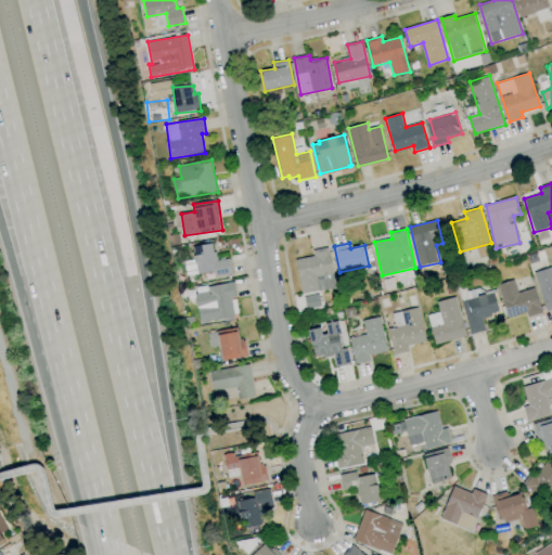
[(194,247),(199,274),(216,271),(217,275),(232,273),(230,258),(217,260),(215,244),(194,247)]
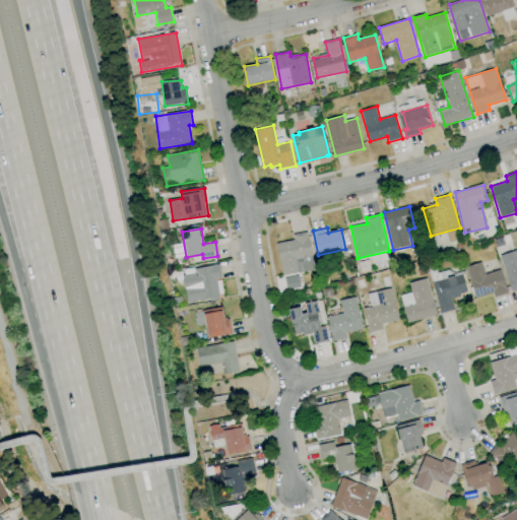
[(278,243),(286,289),(301,287),(299,273),(316,270),(309,233),(295,235),(296,240),(278,243)]
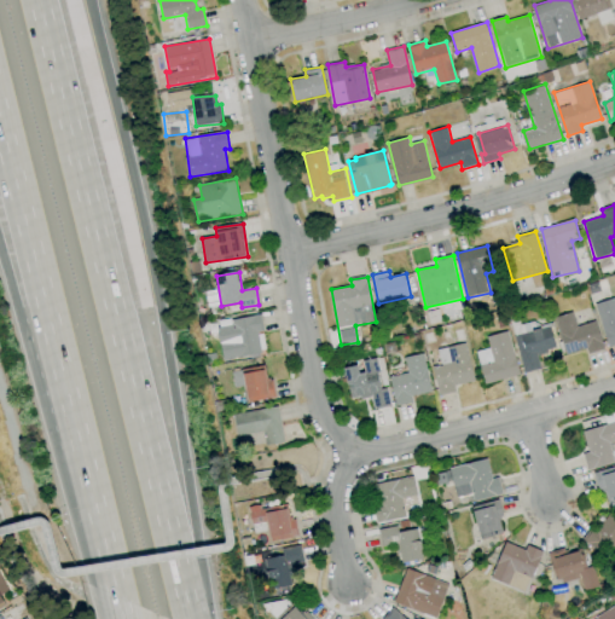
[(614,299),(596,305),(609,347),(614,346),(614,299)]
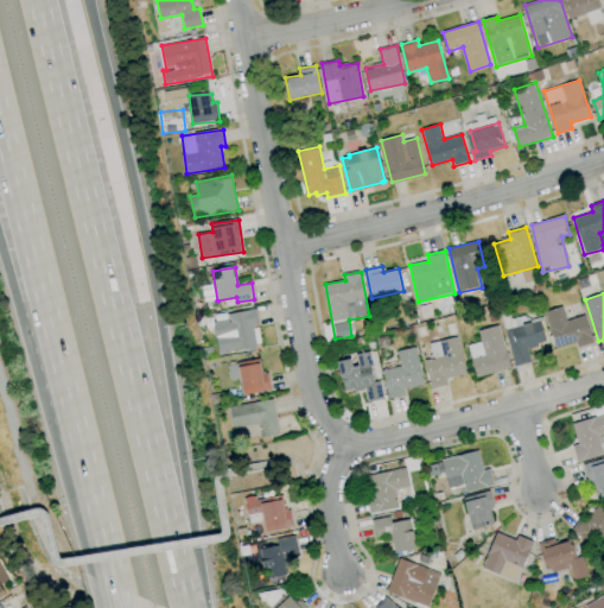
[(546,312),(557,349),(578,342),(579,348),(595,343),(586,315),(567,321),(564,306),(546,312)]
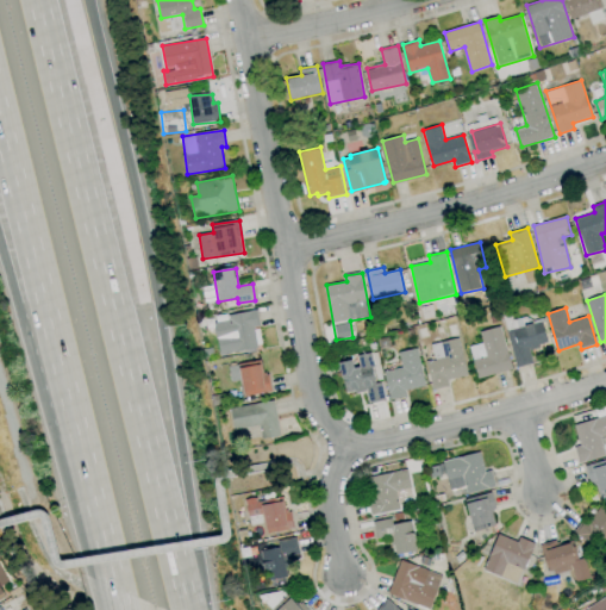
[(222,355),(263,347),(257,310),(214,317),(222,355)]
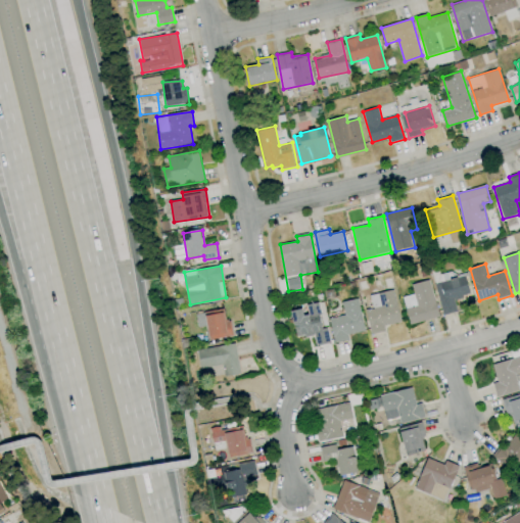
[(458,312),(456,300),(471,297),(466,276),(436,283),(443,315),(458,312)]
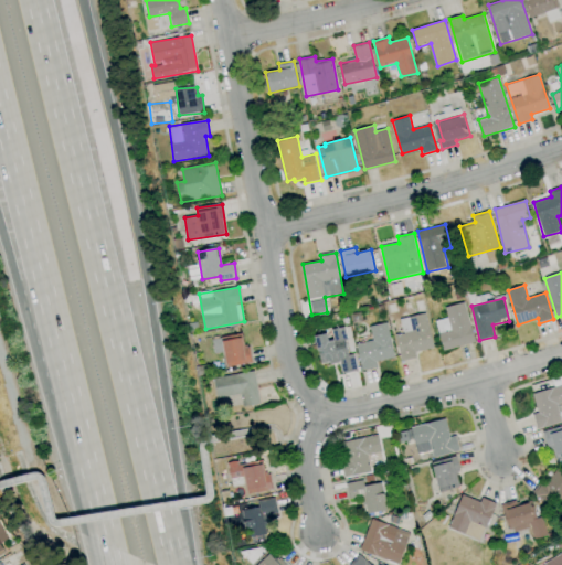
[(446,307),(448,318),(436,321),(444,350),(476,342),(466,302),(446,307)]
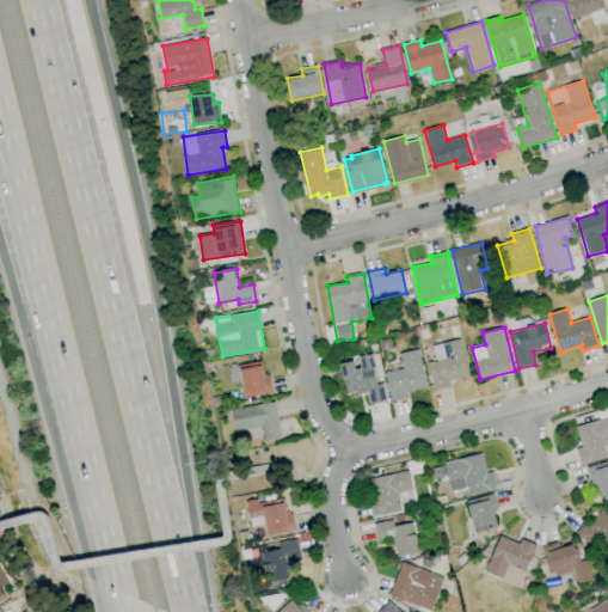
[(471,377),(461,338),(434,346),(437,361),(429,363),(435,391),(453,387),(452,381),(471,377)]
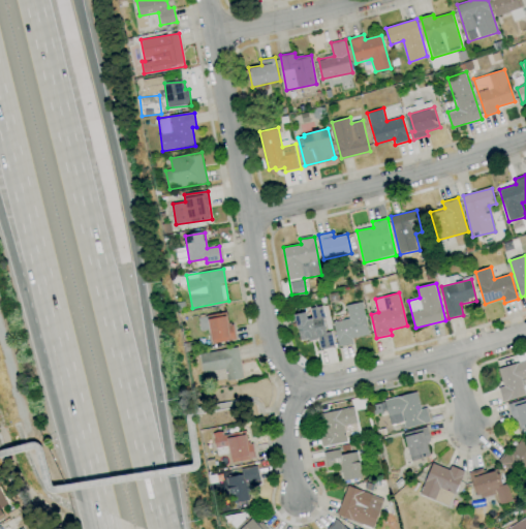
[(338,346),(353,345),(352,338),(369,336),(364,303),(347,305),(349,319),(335,321),(338,346)]
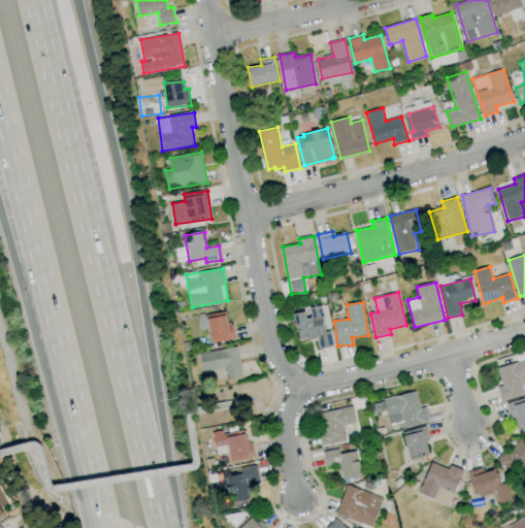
[(334,347),(332,330),(327,331),(323,305),(308,307),(308,311),(295,314),(300,341),(318,338),(320,349),(334,347)]
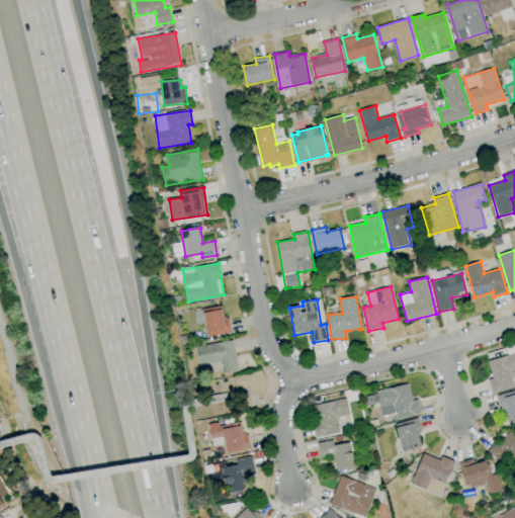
[(233,332),(229,317),(225,318),(223,306),(195,312),(197,324),(205,323),(208,337),(233,332)]
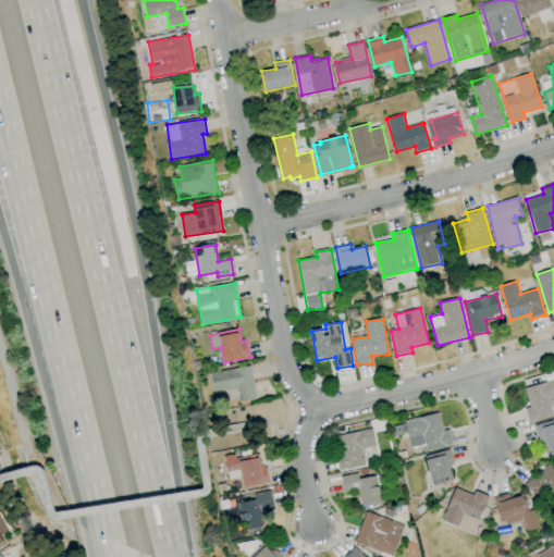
[(211,372),(214,392),(238,390),(239,400),(257,399),(253,367),(211,372)]
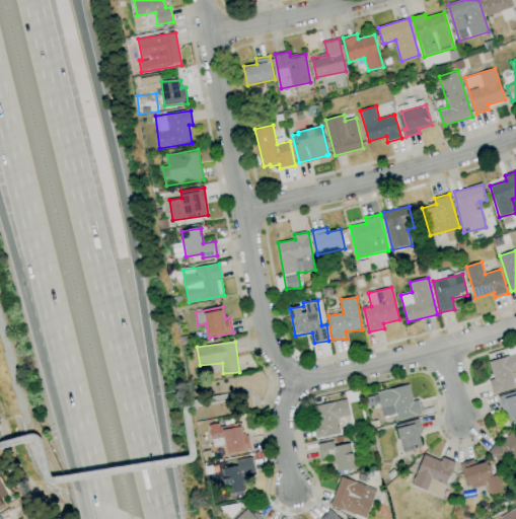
[(493,394),(515,387),(515,383),(512,372),(515,371),(515,354),(490,361),(494,379),(490,380),(493,394)]
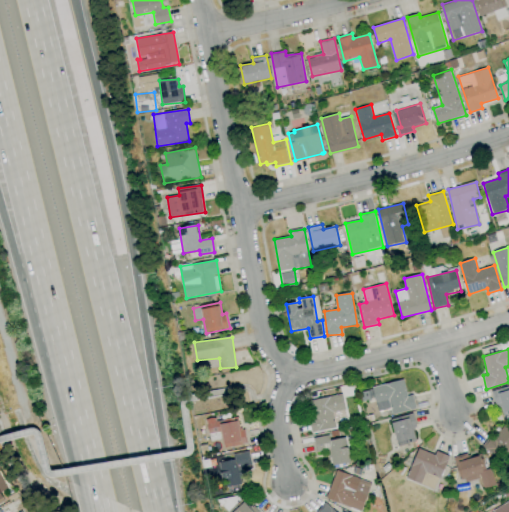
[(378,411),(392,408),(393,414),(417,409),(414,395),(408,396),(405,380),(373,386),(378,411)]
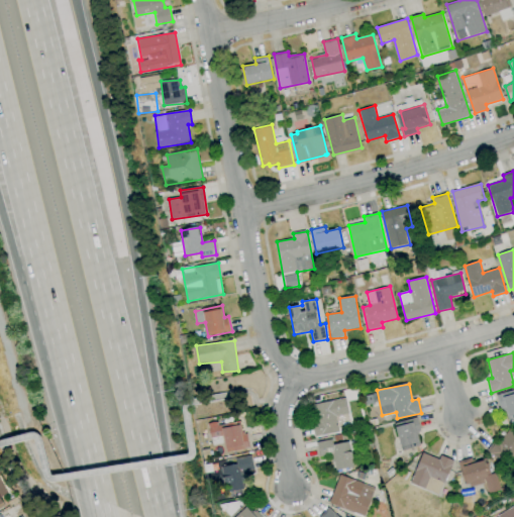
[(513,390),(497,395),(502,413),(508,412),(513,435),(491,440),(497,467),(513,461),(513,390)]
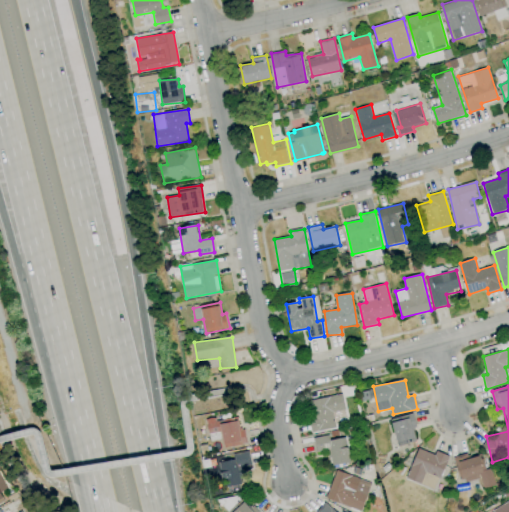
[(312,432),(337,428),(334,412),(346,410),(344,395),(312,399),(314,418),(310,419),(312,432)]
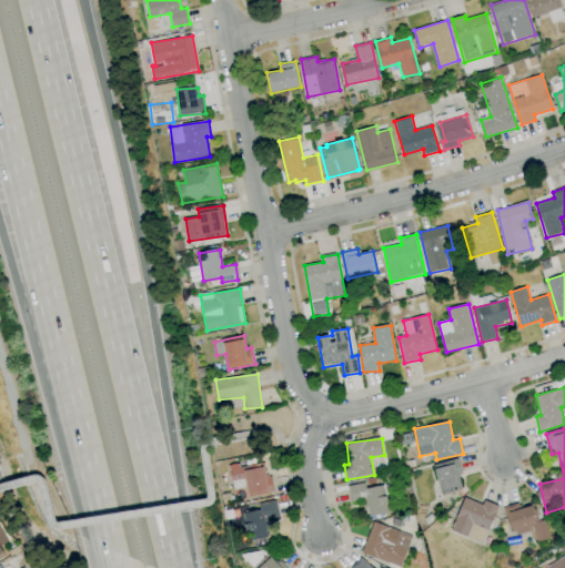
[(442,495),(465,489),(457,459),(435,465),(442,495)]
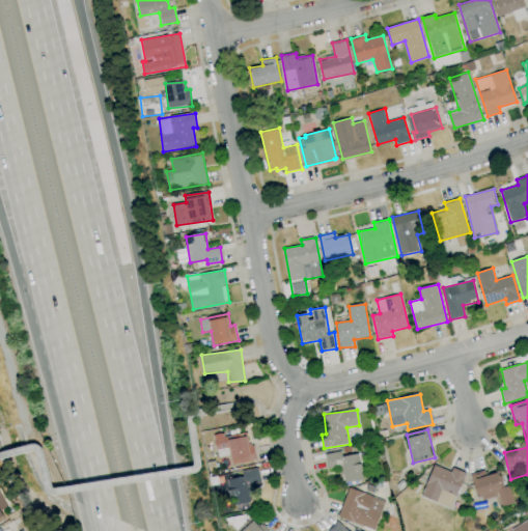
[(256,460),(254,444),(249,444),(248,437),(226,439),(226,434),(215,435),(217,449),(230,448),(232,463),(256,460)]
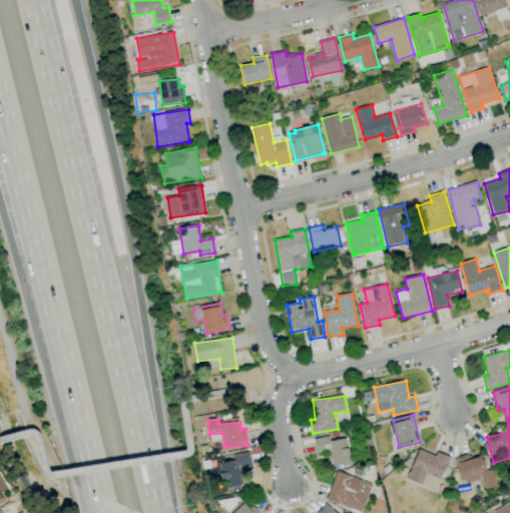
[(315,439),(318,454),(331,451),(334,467),(352,463),(347,438),(332,441),(331,436),(315,439)]
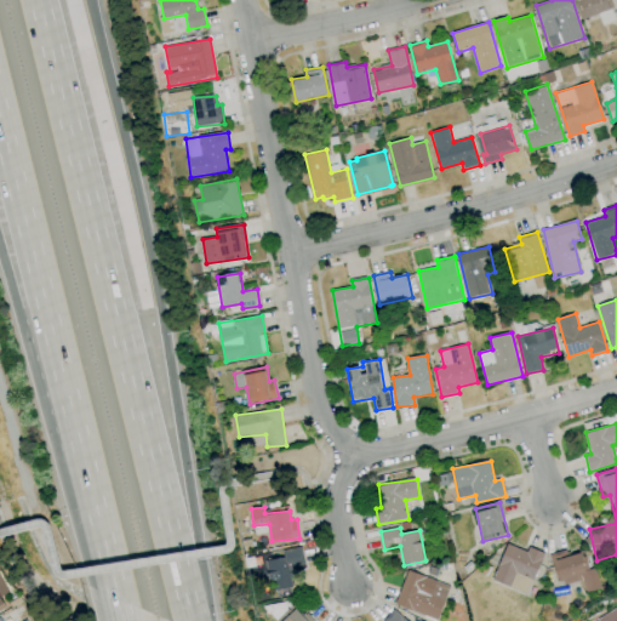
[(493,581),(529,594),(544,552),(530,547),(529,552),(507,543),(493,581)]
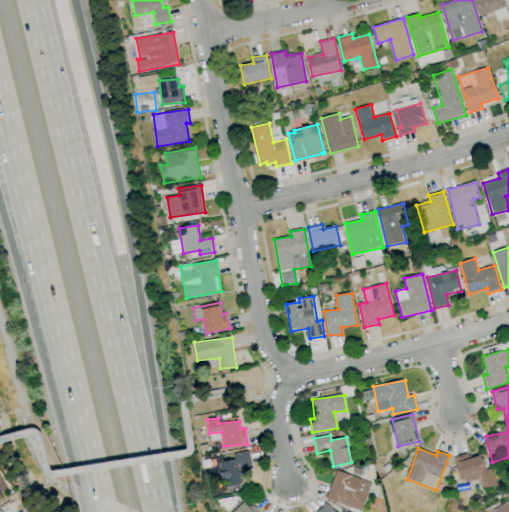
[(222,461),(223,486),(243,485),(242,469),(252,468),(251,452),(234,453),(235,461),(222,461)]
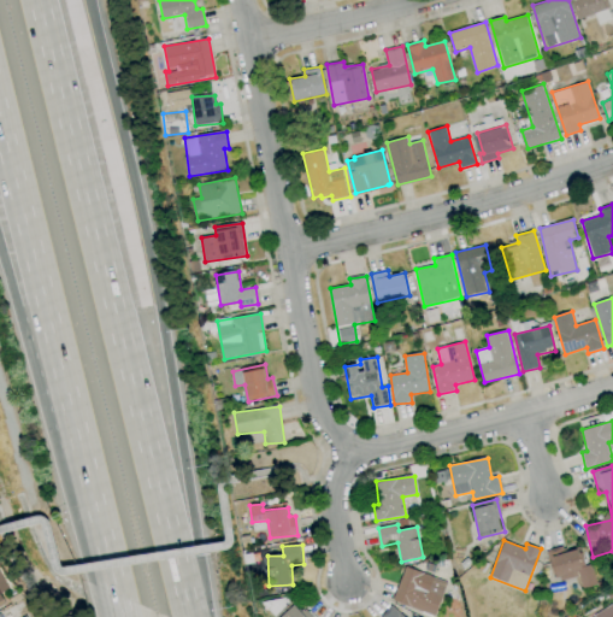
[(599,586),(593,563),(585,565),(581,548),(565,552),(564,547),(549,550),(556,582),(581,576),(583,588),(599,586)]
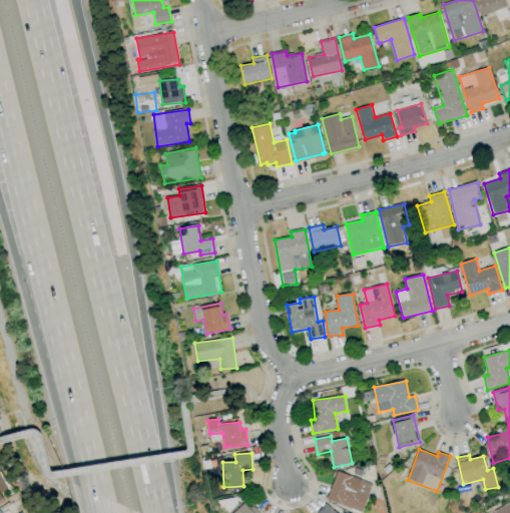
[(0,472),(10,490),(2,494),(6,502),(0,505),(0,472)]
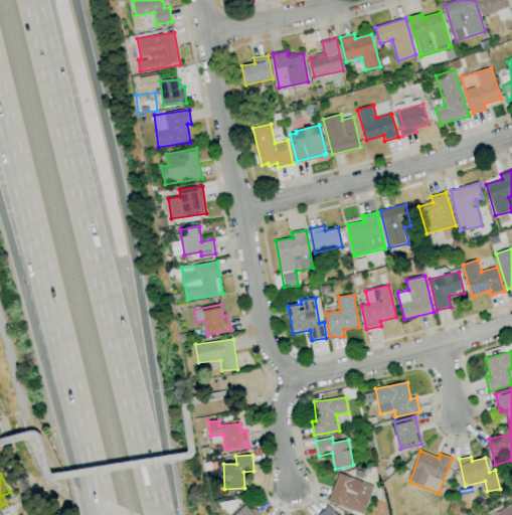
[(365,513),(374,485),(338,474),(329,502),(365,513)]
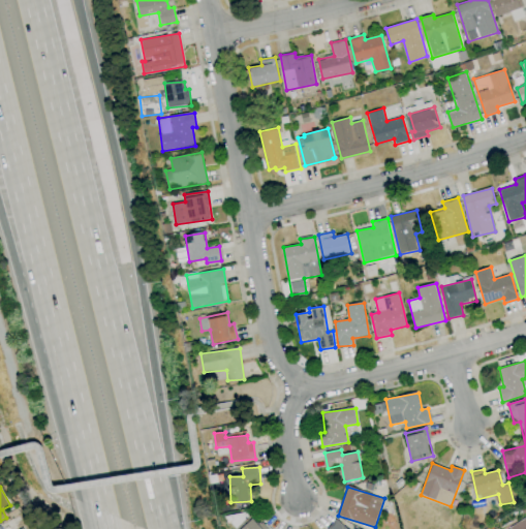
[(267,528),(254,517),(242,528),(267,528)]
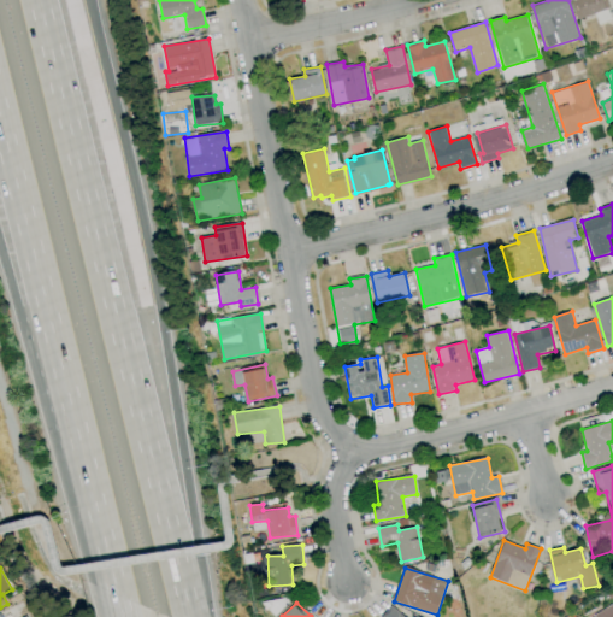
[(406,616),(393,605),(381,616),(406,616)]
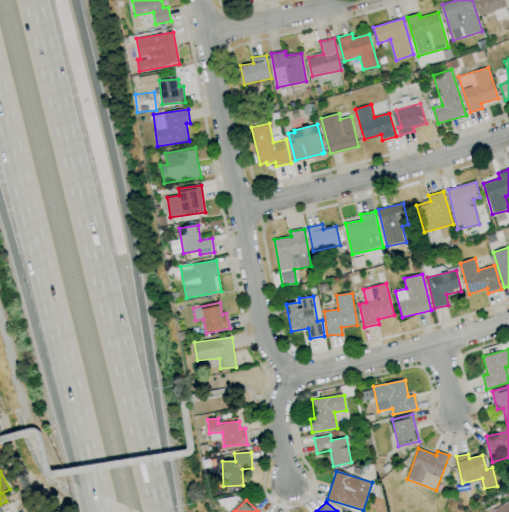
[(508,502),(493,510),(494,511),(508,511),(508,502)]
